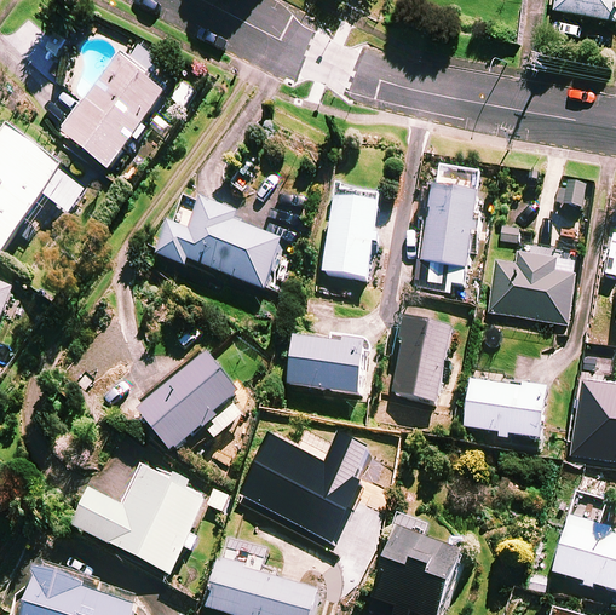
[(557,0),(556,6),(615,16),(615,0),(557,0)]
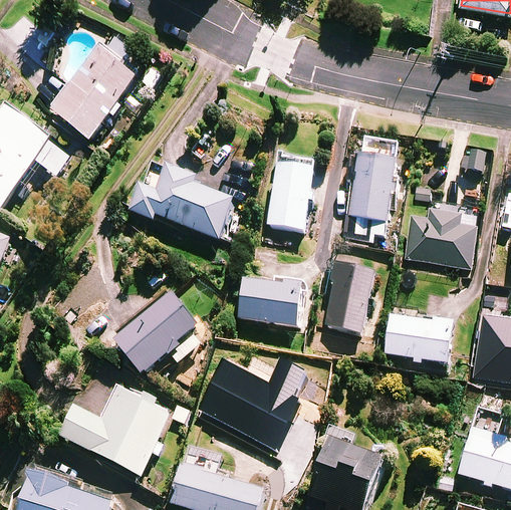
[(134,48),(110,31),(51,110),(88,139),(139,71),(124,60),(134,48)]
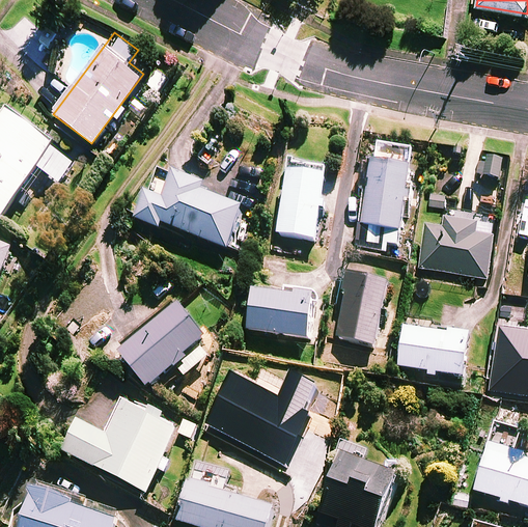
[(51,141),(8,111),(0,122),(0,212),(19,187),(24,191),(40,168),(56,179),(71,161),(49,144),(51,141)]
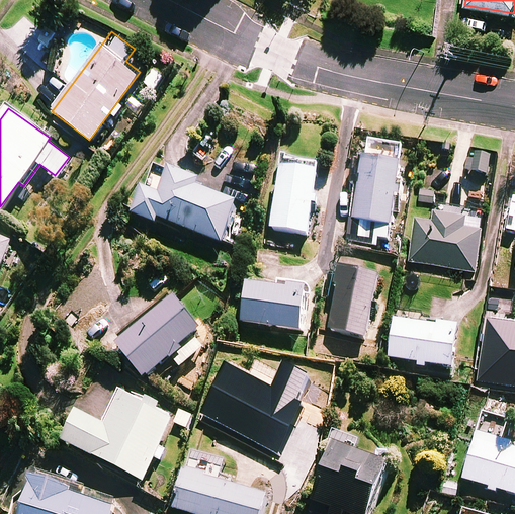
[(489,155),(471,151),(467,168),(485,172),(489,155)]
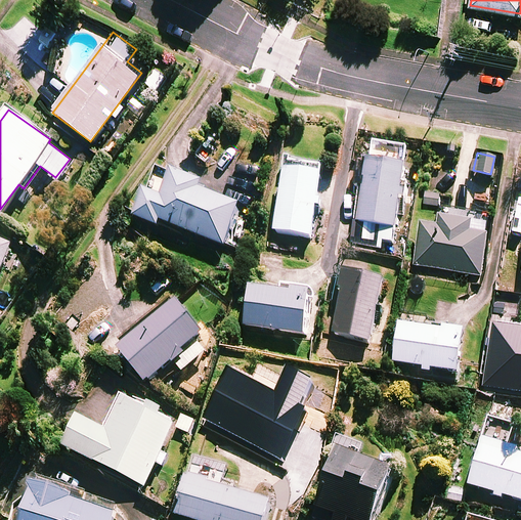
[(320,162),(284,156),(271,227),(309,233),(320,162)]
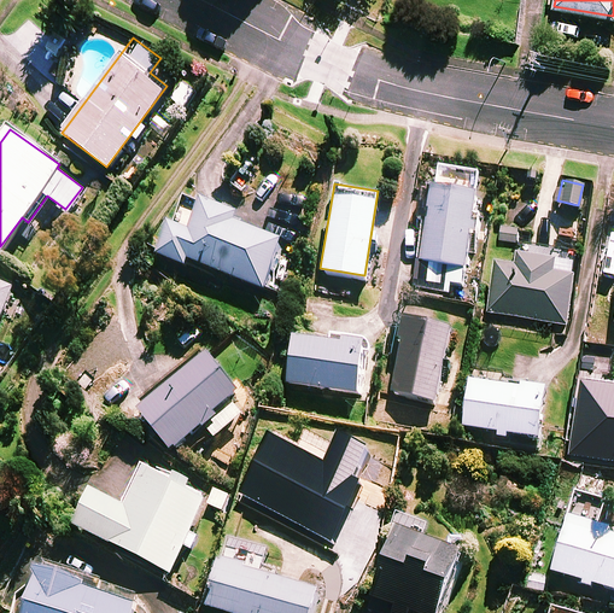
[(472,188),(427,184),(416,284),(442,286),(443,273),(462,275),(472,188)]
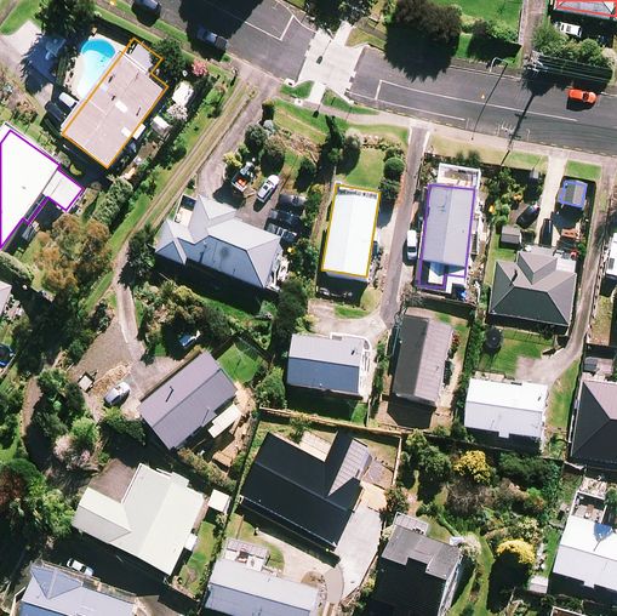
[(239,215),(201,200),(200,204),(181,195),(158,254),(184,264),(187,258),(263,289),(281,241),(235,223),(239,215)]
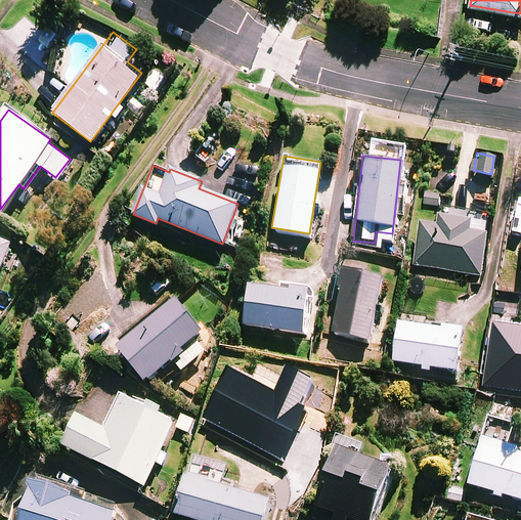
[(467,219),(437,214),(435,223),(419,221),(411,262),(478,272),(485,232),(466,229),(467,219)]
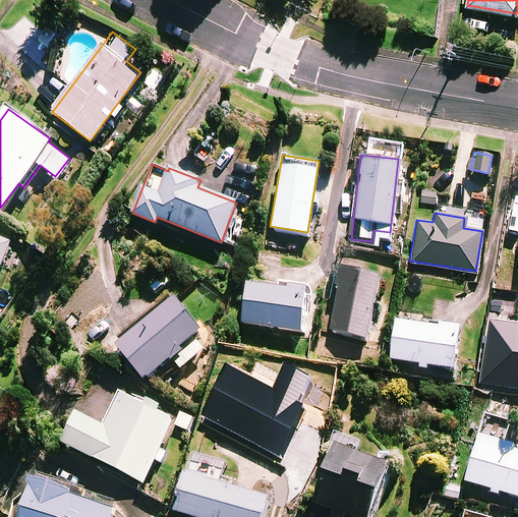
[(0,261),(9,235),(0,232),(0,261)]
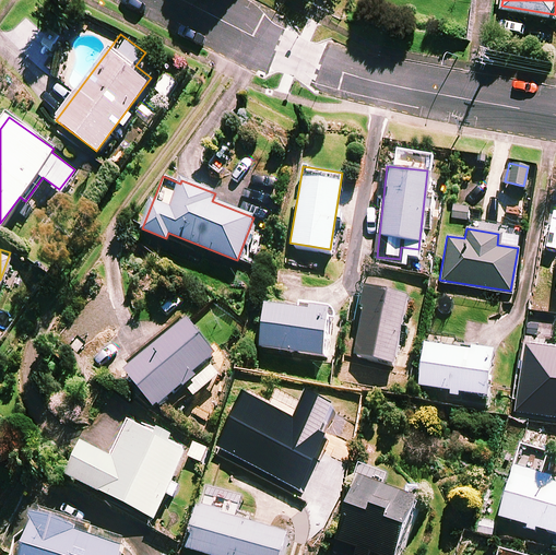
[(406,296),(366,286),(351,352),(392,361),(406,296)]
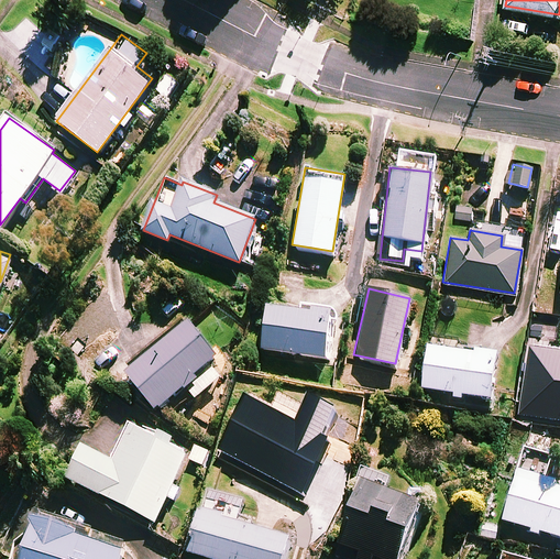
[(330,313),(266,303),(260,347),(324,357),(330,313)]
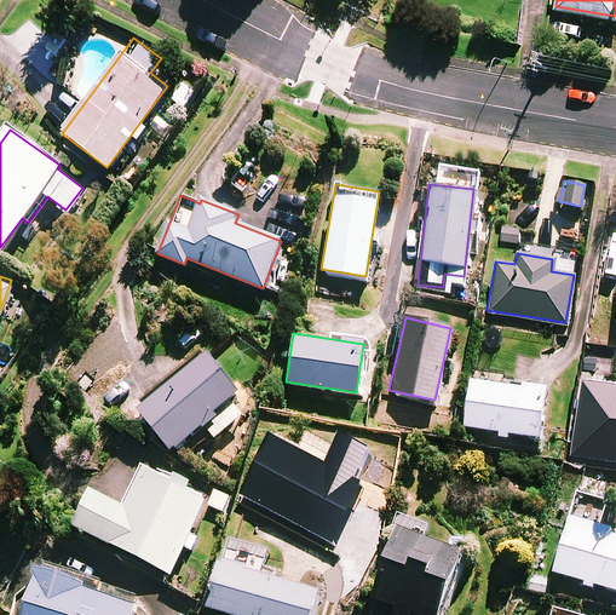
[(239,394),(207,354),(138,409),(170,449),(239,394)]
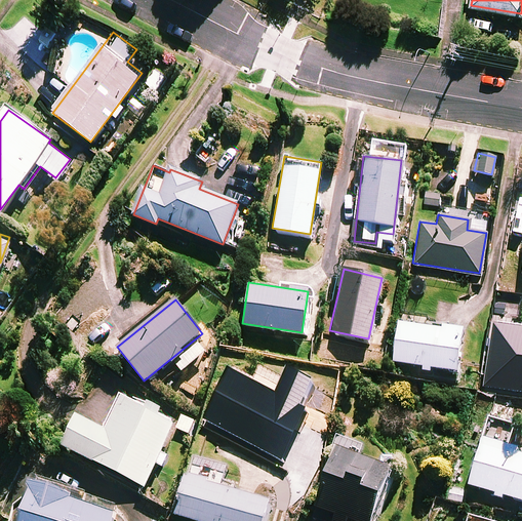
[(476,330),(397,322),(393,360),(456,367),(458,353),(474,355),(476,330)]
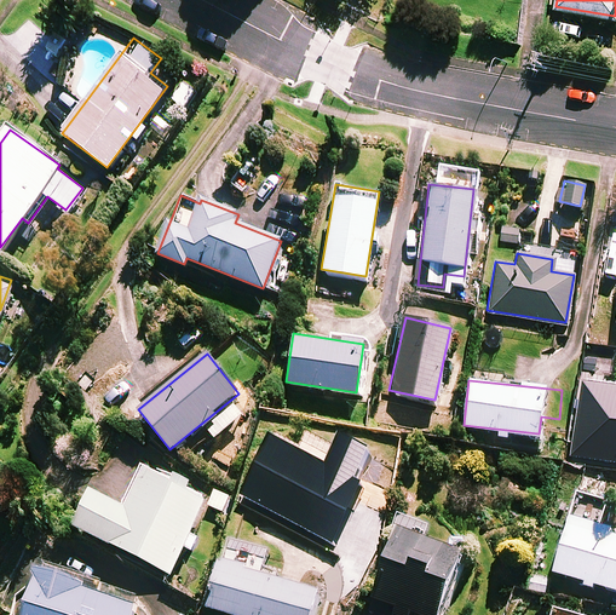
[(197,534),(189,530),(206,494),(143,464),(122,506),(91,490),(74,526),(168,572),(180,546),(189,550),(197,534)]
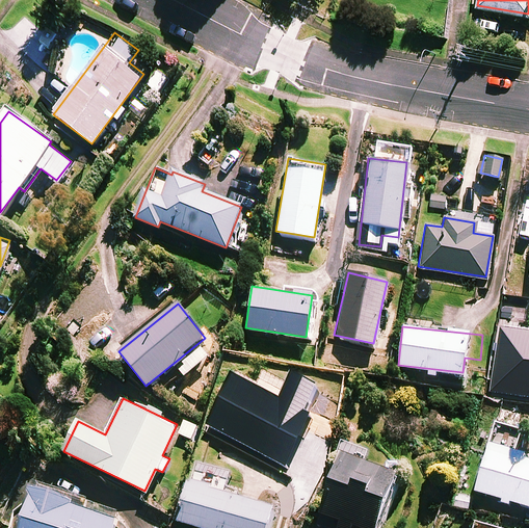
[(519,430),(495,423),(474,489),(528,506),(528,459),(511,454),(519,430)]
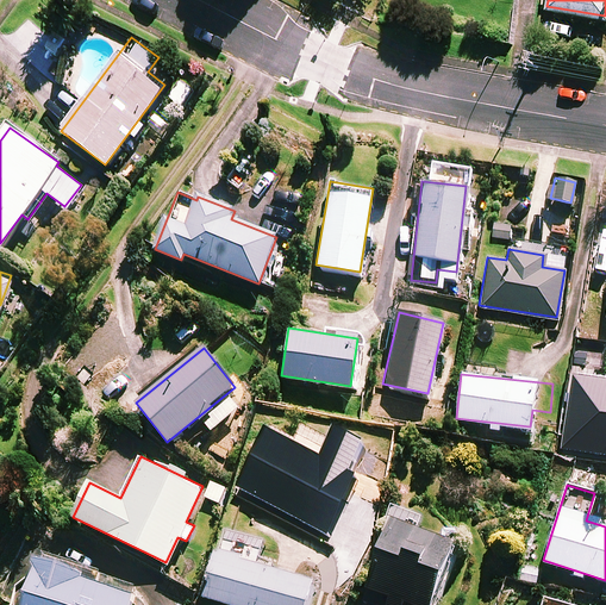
[(401,604),(403,603),(411,604),(432,604),(454,542),(413,529),(418,516),(389,506),(360,597),(381,604),(380,604),(401,604)]
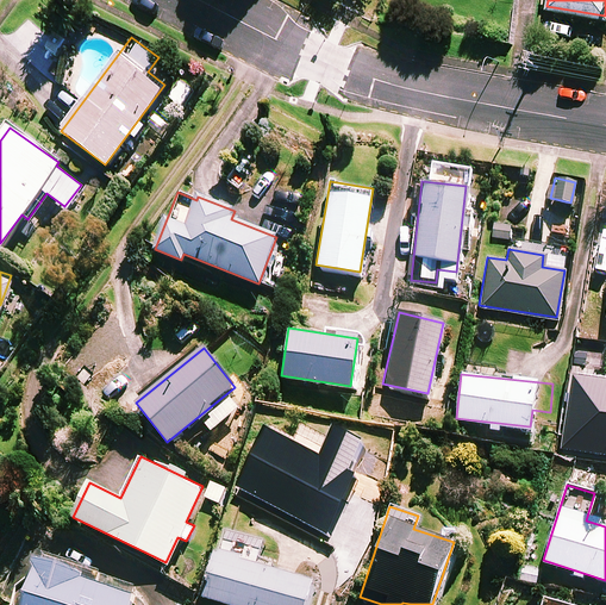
[(305,604),(312,580),(214,552),(201,596),(233,604),(305,604)]
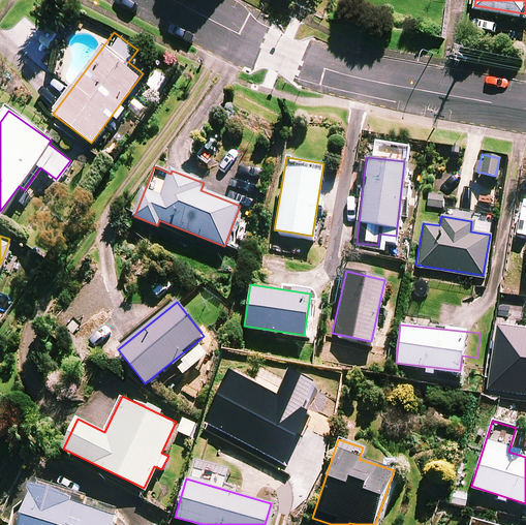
[(29,498),(13,507),(7,524),(111,524),(116,513),(33,486),(29,498)]
